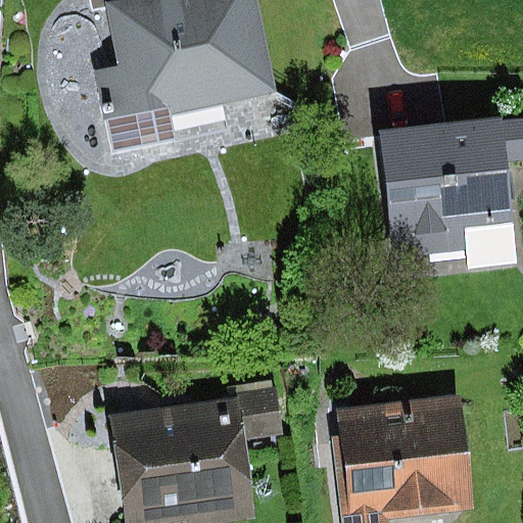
[(275,91),(255,0),(111,0),(104,1),(117,65),(96,70),(112,152),(175,140),(170,112),(275,91)]
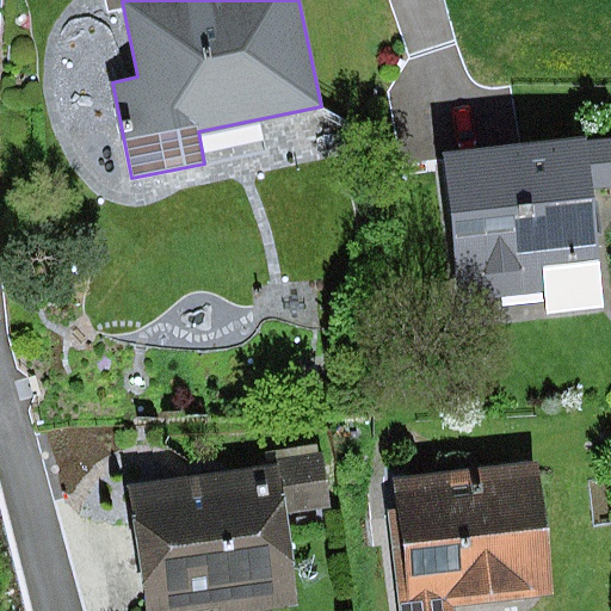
[(586,136),(439,152),(455,301),(539,292),(542,316),(605,310),(593,190),(610,187),(610,140),(587,142),(586,136)]
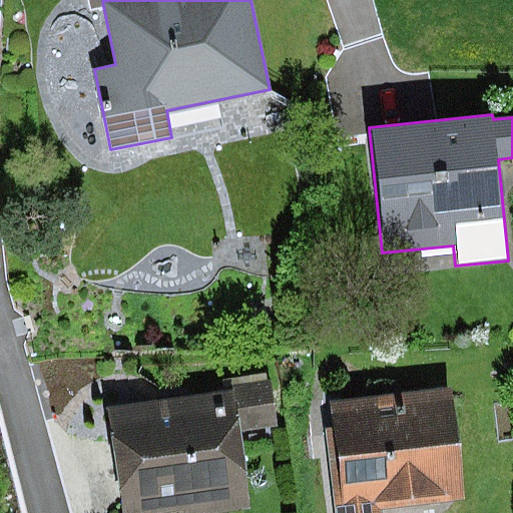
[(271,375),(237,379),(244,430),(278,426),(271,375)]
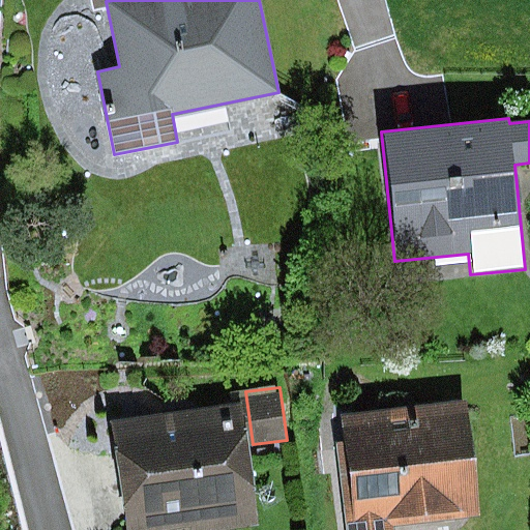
[(237,403),(111,421),(126,529),(168,529),(194,526),(194,529),(228,529),(256,526),(237,403)]
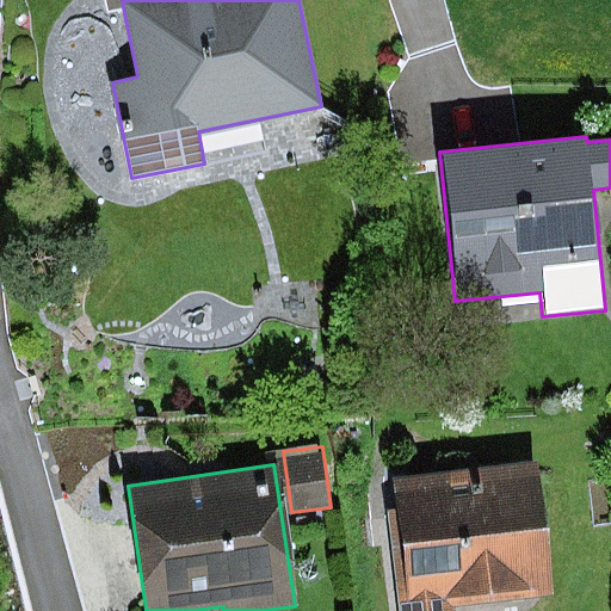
[(405,513),(390,514),(400,610),(460,610),(460,609),(559,598),(543,464),(401,481),(405,513)]
